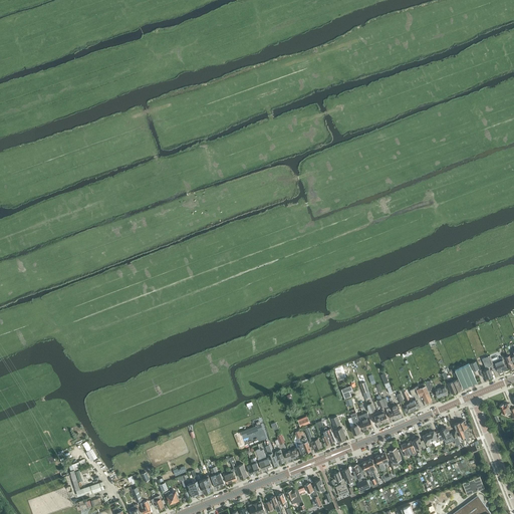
[(507,360),(510,368),(513,366),(513,365),(511,358),(511,357),(510,355),(508,355),(505,356),(507,360)]
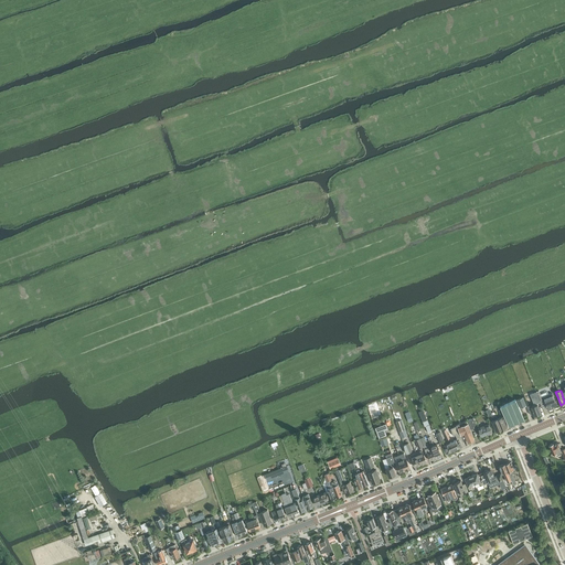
[(535,392),(530,394),(532,398),(531,398),(534,405),(531,407),(534,416),(541,413),(537,404),(540,403),(537,395),(536,394),(535,392)]
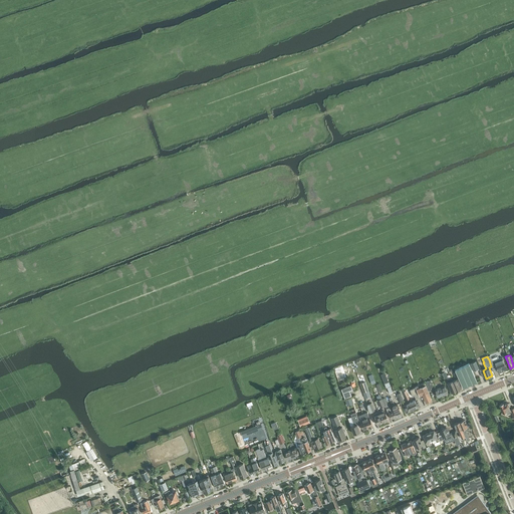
[(491,356),(488,358),(489,359),(491,365),(495,364),(499,373),(503,371),(502,370),(507,368),(502,357),(495,360),(496,360),(493,362),(491,356)]
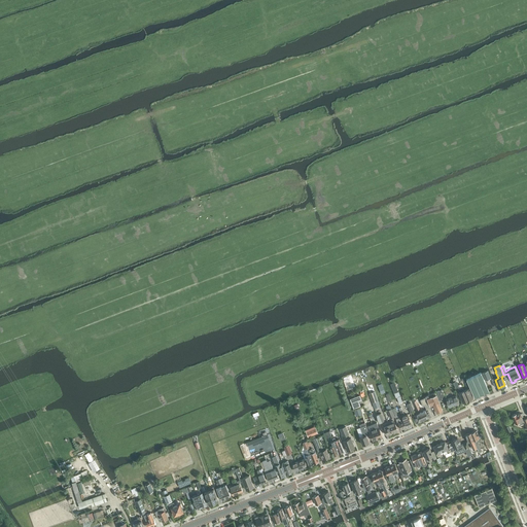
[(488,371),(482,373),(485,381),(491,378),(488,371)]
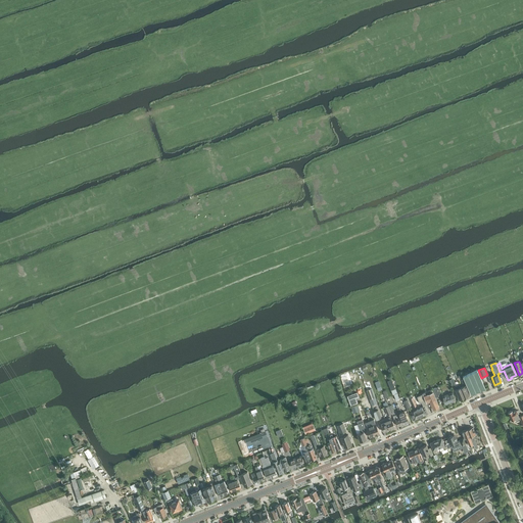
[(485,388),(477,370),(463,376),(464,379),(466,382),(471,394),(485,388)]
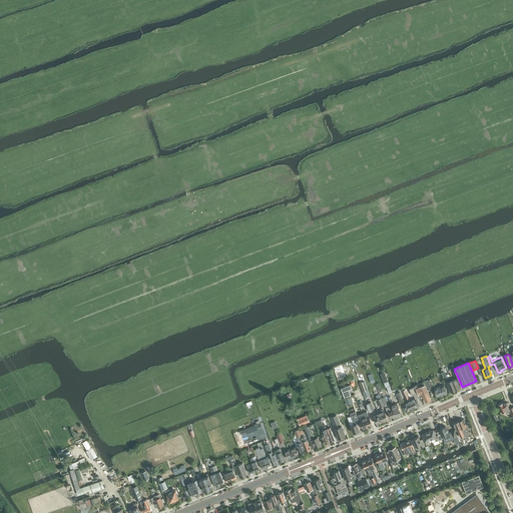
[(450,377),(445,379),(446,382),(450,392),(455,389),(452,380),(450,377)]
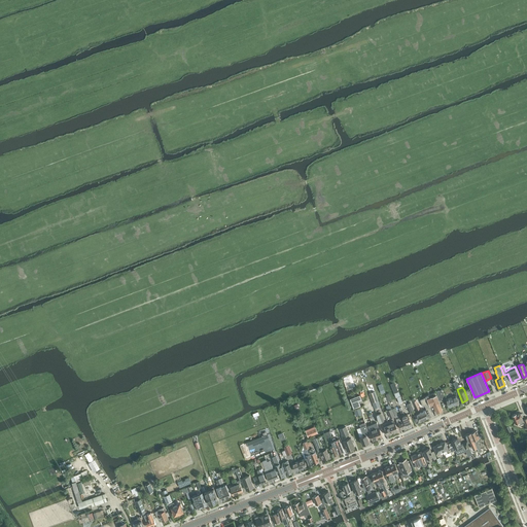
[(469,388),(464,390),(467,399),(473,397),(469,388)]
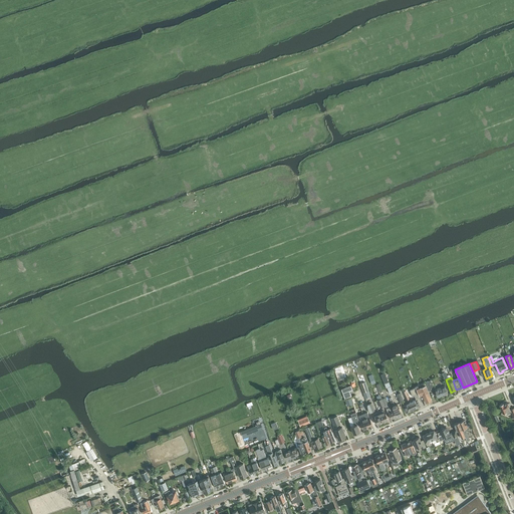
[(360,383),(363,394),(368,392),(365,381),(360,383)]
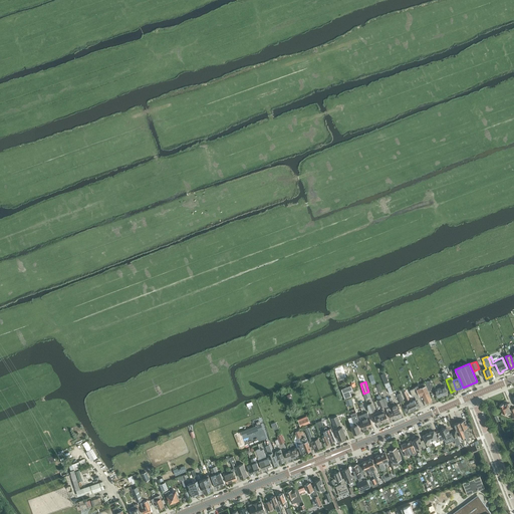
[(388,388),(390,394),(393,393),(389,381),(384,383),(387,389),(388,388)]
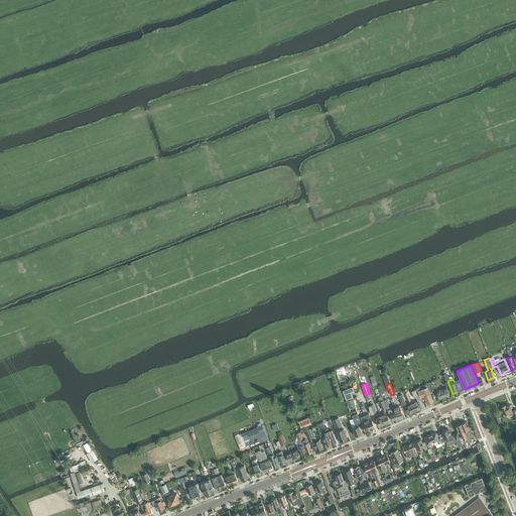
[(427,386),(417,389),(423,403),(426,401),(427,404),(433,401),(429,392),(427,386)]
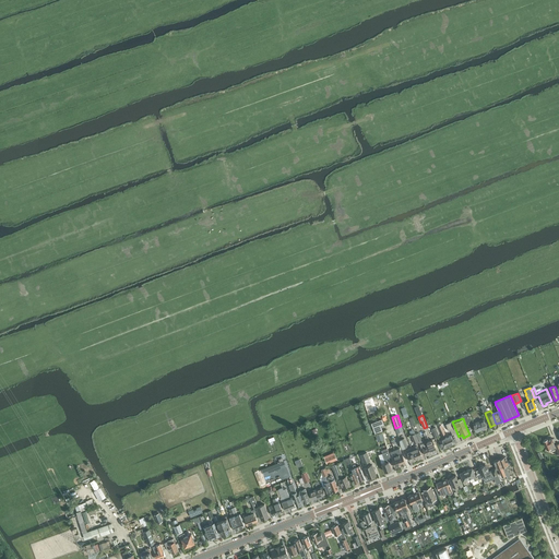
[(375,435),(382,431),(381,426),(383,426),(382,423),(383,423),(382,419),(370,424),(375,435)]
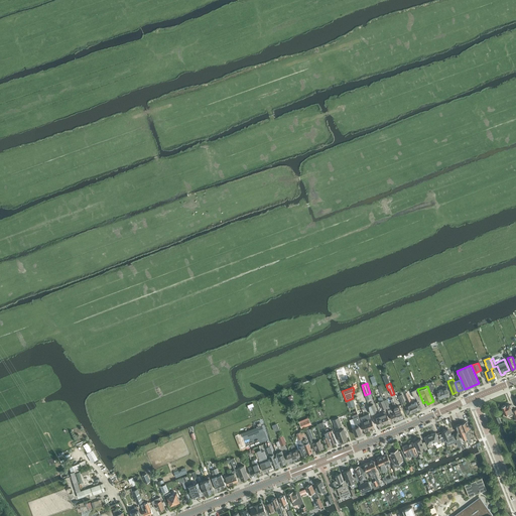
[(436,391),(439,398),(444,396),(445,397),(449,395),(446,387),(436,391)]
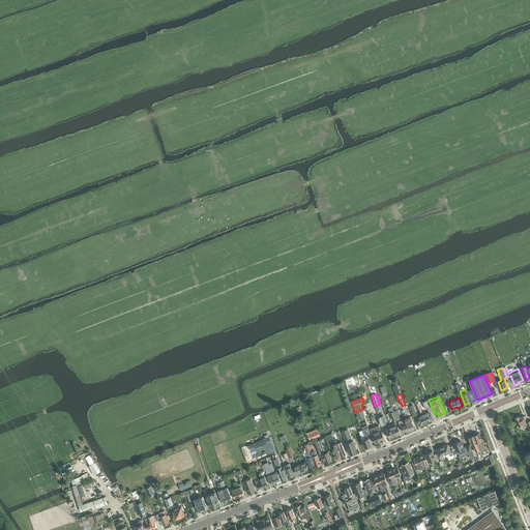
[(429,401),(423,403),(425,409),(428,408),(430,412),(424,414),(428,421),(430,420),(433,419),(434,418),(436,417),(429,401)]
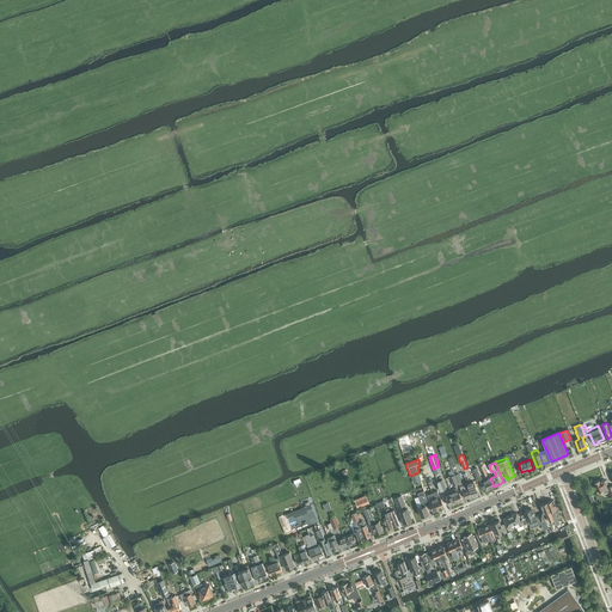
[(487,479),(482,483),(484,490),(494,487),(490,478),(489,479),(487,479)]
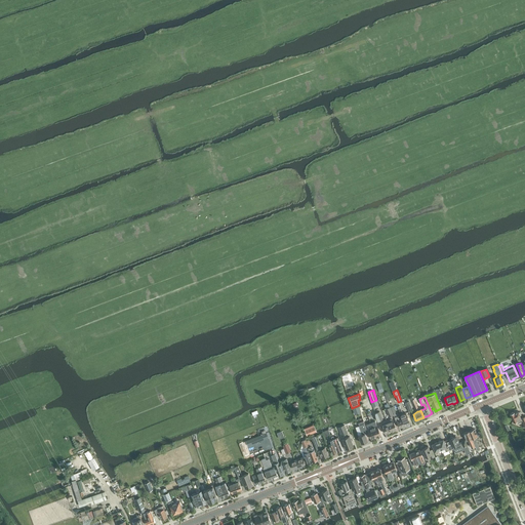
[(524,415),(521,418),(519,415),(521,415),(519,412),(518,412),(518,411),(514,413),(514,412),(510,414),(513,421),(517,420),(518,422),(521,420),(524,428),(524,415)]
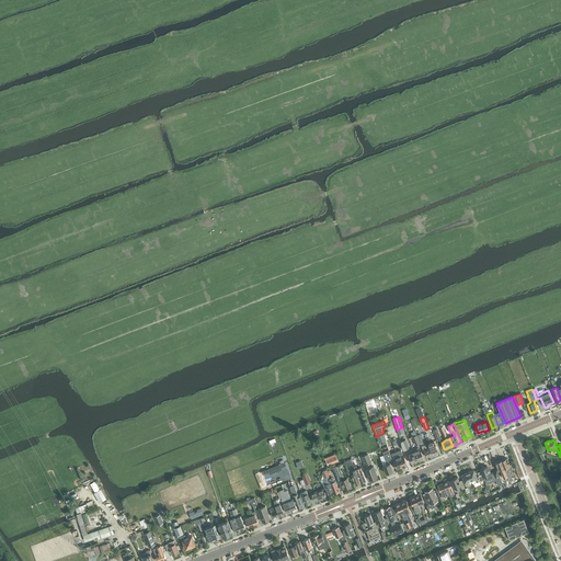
[(430,448),(433,455),(438,453),(434,442),(428,444),(431,448),(430,448)]
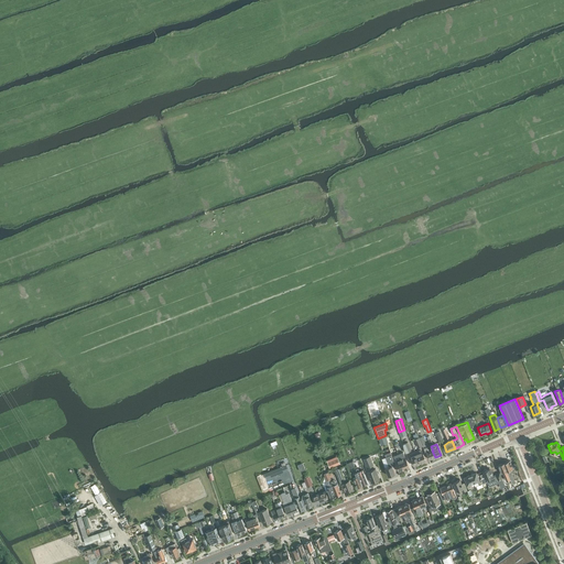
[(435,457),(432,451),(429,452),(427,451),(430,451),(429,447),(424,449),(425,453),(426,453),(430,459),(435,457)]
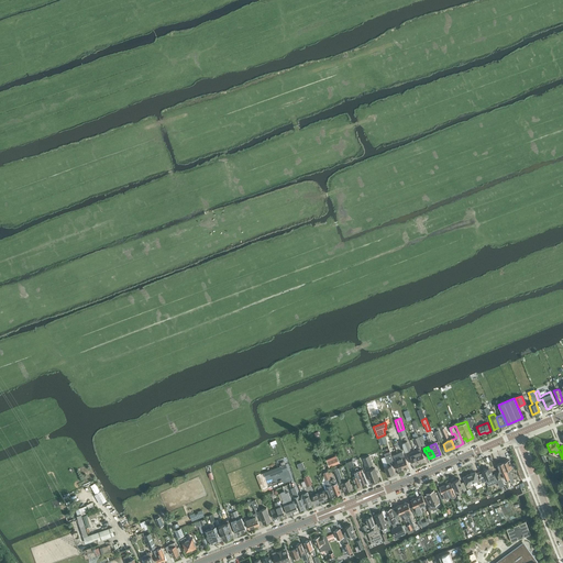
[(415,452),(420,463),(426,461),(421,451),(421,452),(420,450),(415,452)]
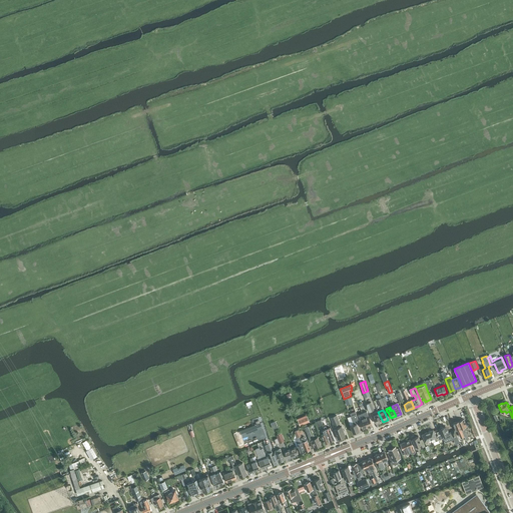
[(363,413),(369,428),(369,427),(373,425),(369,416),(367,411),(363,413)]
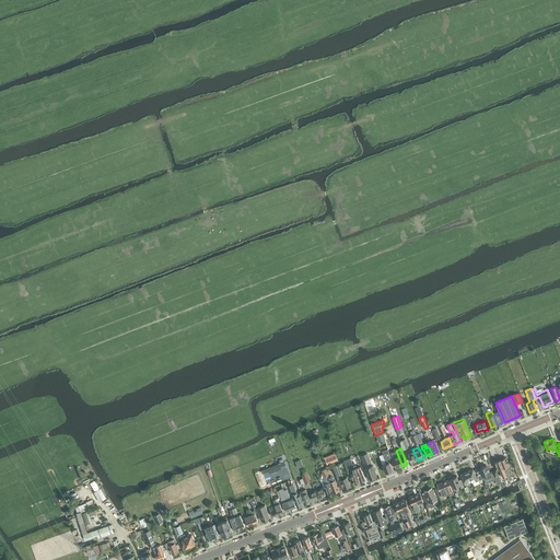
[(388,450),(382,452),(383,454),(386,464),(383,465),(386,473),(393,470),(391,464),(393,463),(388,450)]
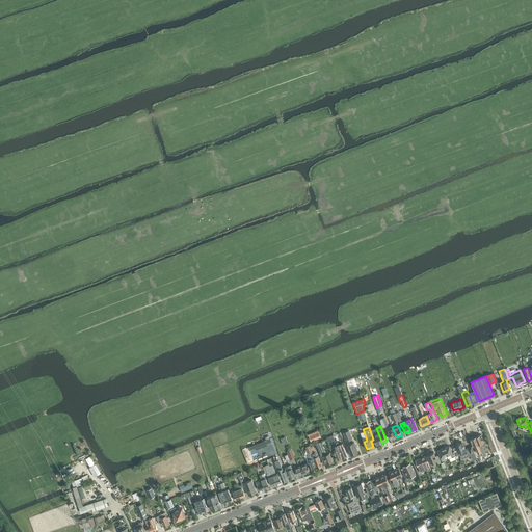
[(397,437),(392,427),(388,429),(389,430),(388,431),(392,440),(397,437)]
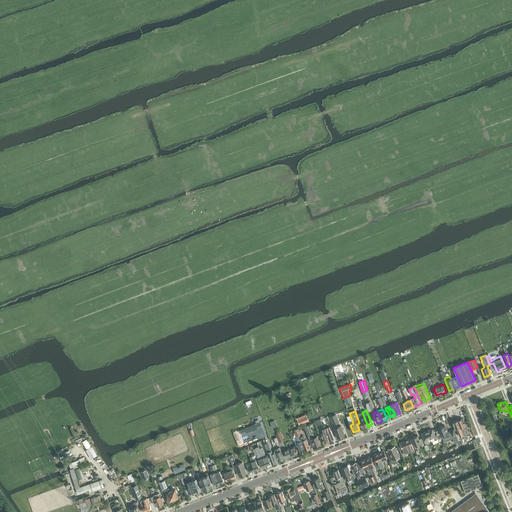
[(367,426),(367,427),(368,427),(362,412),(357,414),(359,418),(359,419),(363,428),(367,426)]
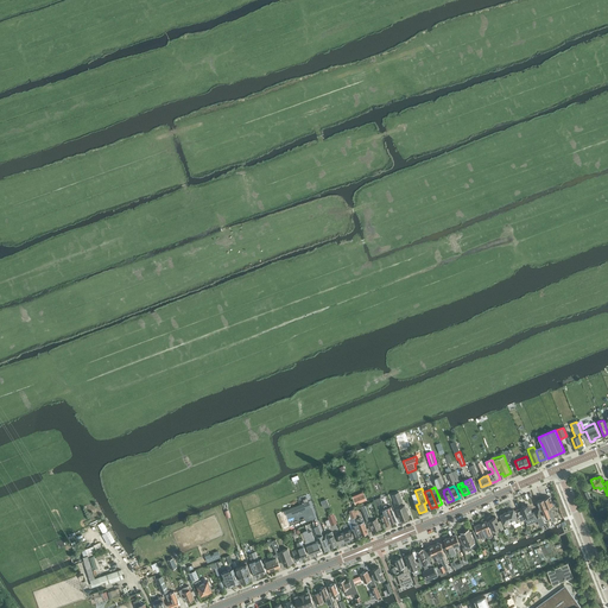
[(399,492),(392,495),(396,505),(403,502),(399,493),(399,492)]
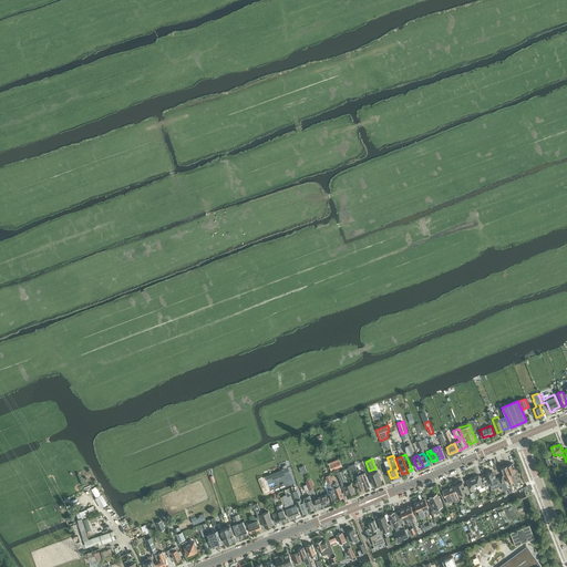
[(331,470),(342,466),(340,461),(333,463),(332,462),(329,463),(331,470)]
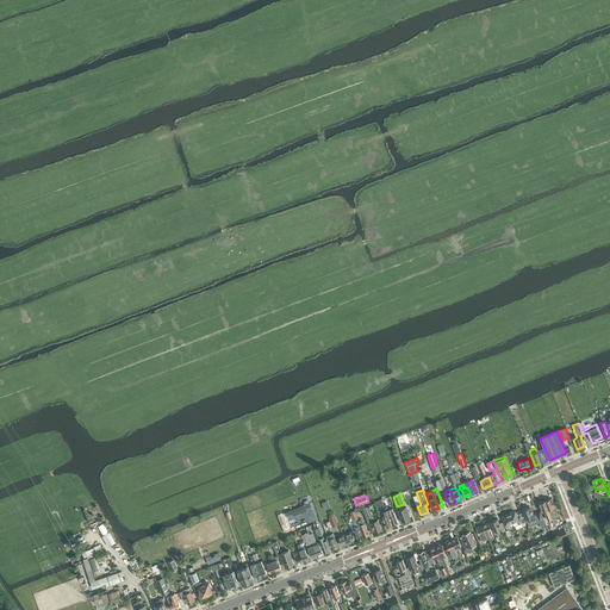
[(545,500),(552,518),(552,517),(554,523),(558,522),(553,508),(555,506),(552,498),(545,500)]
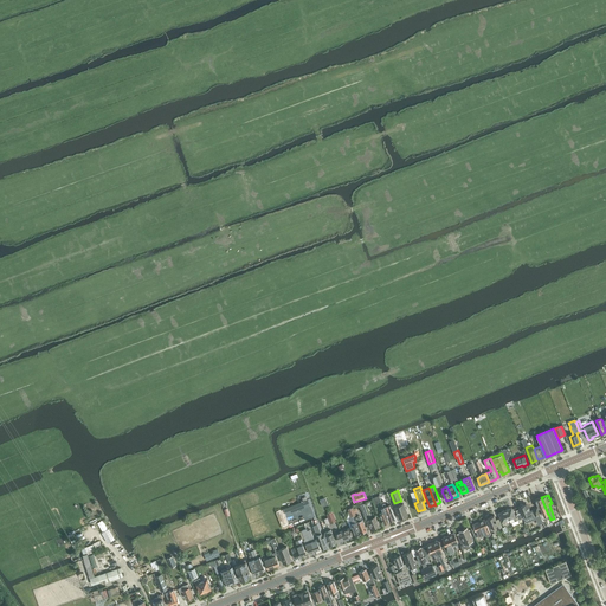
[(548,515),(541,497),(535,500),(539,509),(541,508),(545,516),(548,515)]
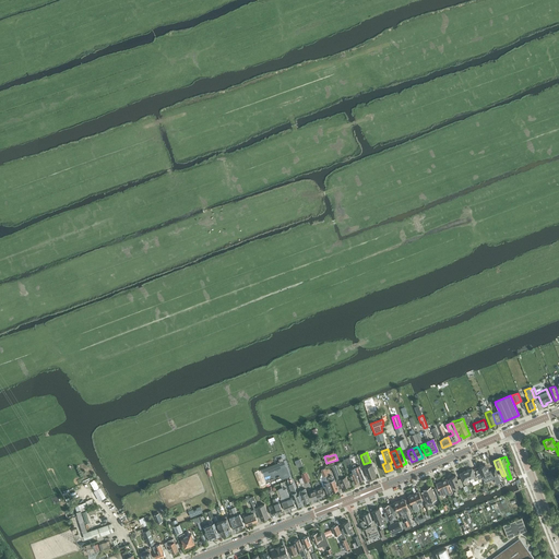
[(262,470),(264,474),(285,466),(283,461),(276,463),(277,464),(262,470)]
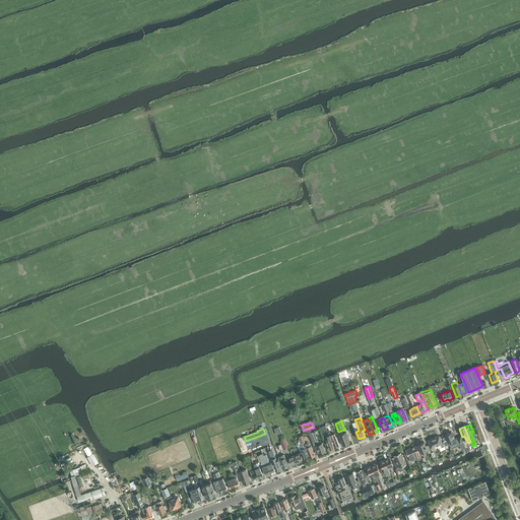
[(330,431),(328,431),(330,436),(334,448),(339,446),(336,437),(334,434),(331,435),(330,431)]
